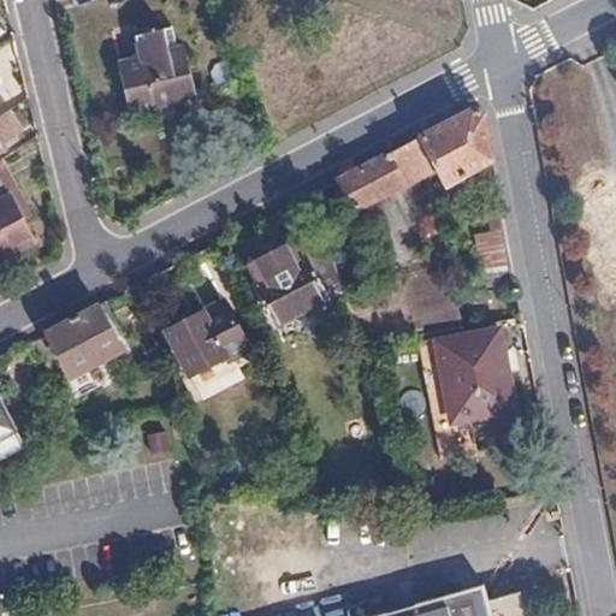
[(130,114),(159,106),(157,99),(171,95),(173,104),(197,98),(184,47),(177,48),(171,25),(157,29),(157,25),(147,28),(148,31),(134,35),(140,58),(118,64),(130,114)]
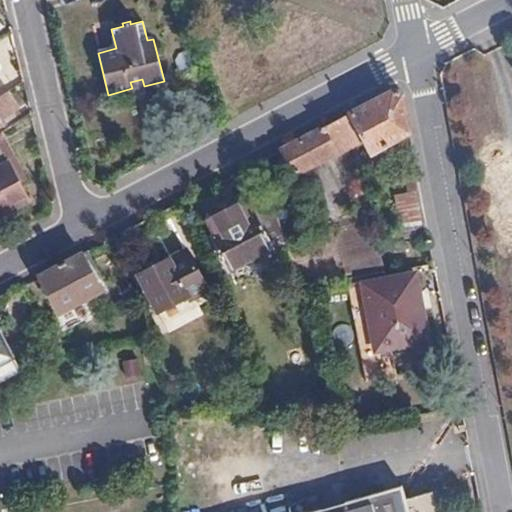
[(130,82),(132,88),(144,86),(142,79),(130,82)]
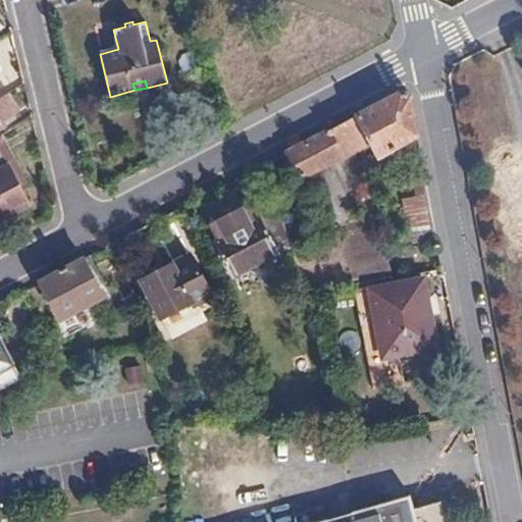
[(381,156),(418,137),(411,97),(400,94),(291,151),(304,176),(373,142),(381,156)]
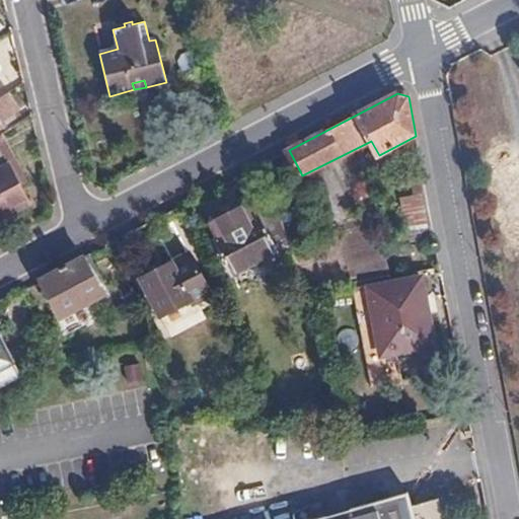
[(5,95),(0,98),(0,128),(18,117),(5,95)]
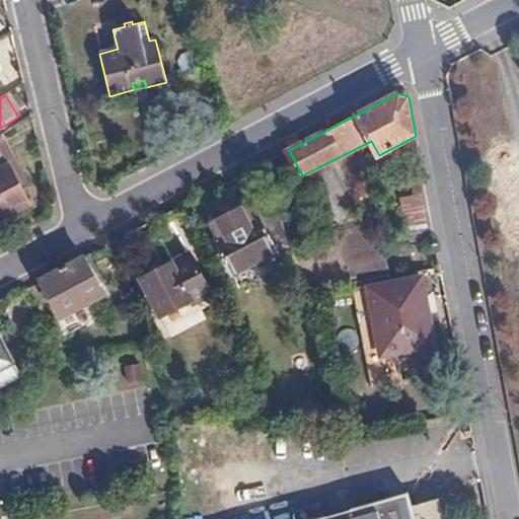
[(24,176),(0,138),(0,154),(18,181),(24,176)]
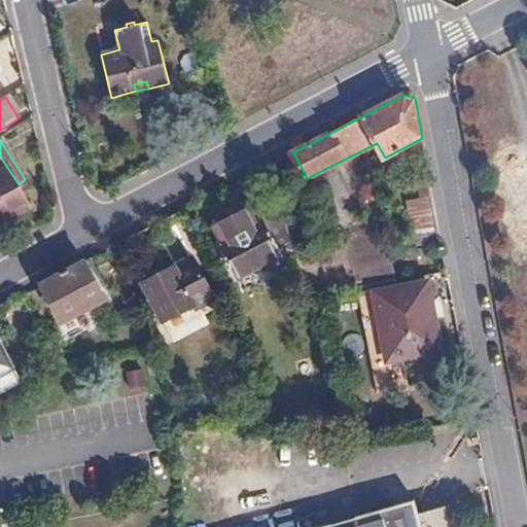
[(19,184),(0,156),(0,219),(29,201),(19,184)]
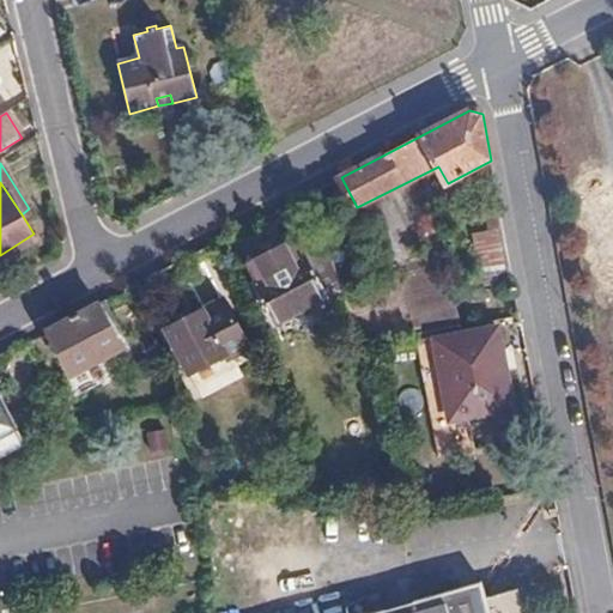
[(273,321),(341,286),(332,259),(314,224),(291,238),(289,236),(281,236),(272,241),(272,246),(265,249),(259,249),(250,254),(249,259),(247,260),(248,262),(243,265),(273,321)]
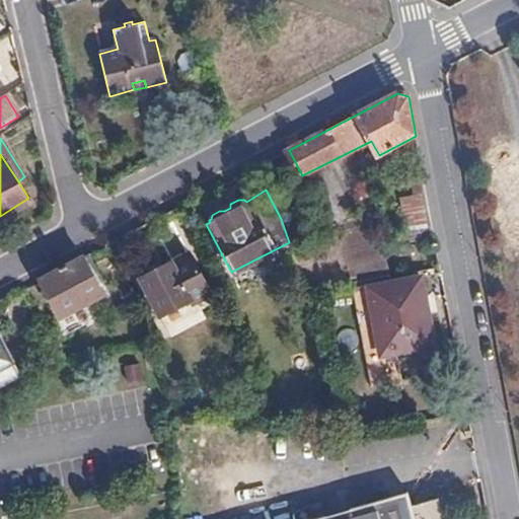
[(401,197),(404,226),(429,223),(426,194),(401,197)]
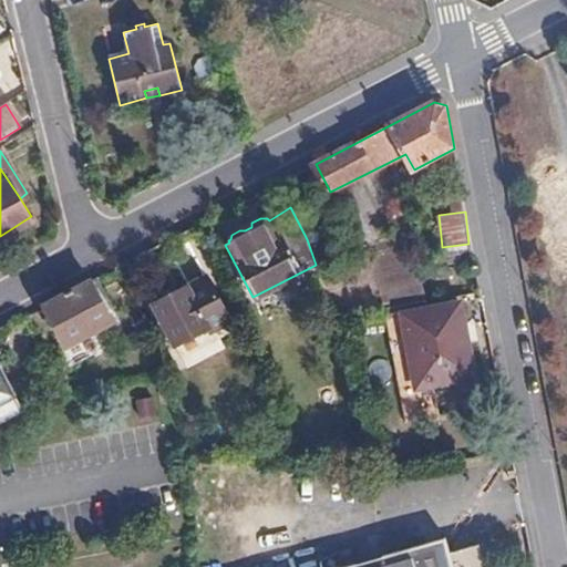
[(230,319),(207,275),(154,303),(175,342),(208,325),(210,329),(230,319)]
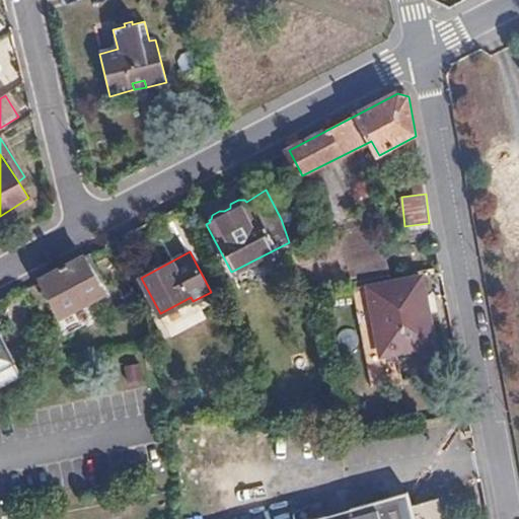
[(103,294),(84,256),(42,279),(62,316),(103,294)]
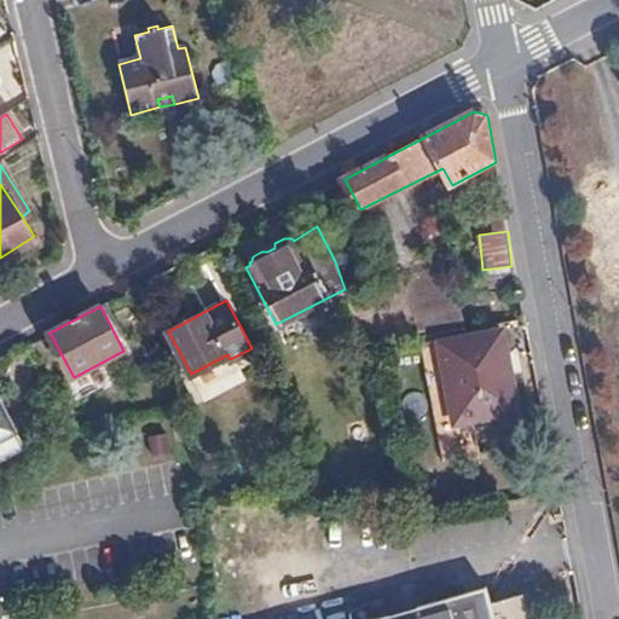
[(518,414),(503,335),(444,347),(457,424),(441,429),(447,466),(481,457),(476,422),(518,414)]
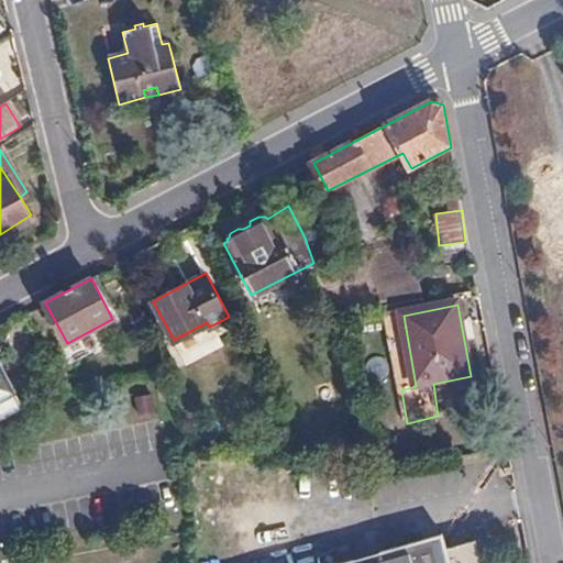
[(0,409),(18,401),(0,366),(0,409)]
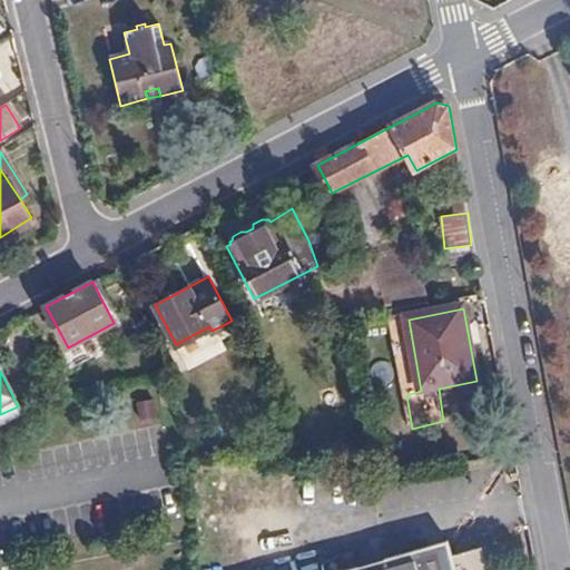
[(349,569),(487,569),(483,554),(459,561),(453,542),(349,569)]
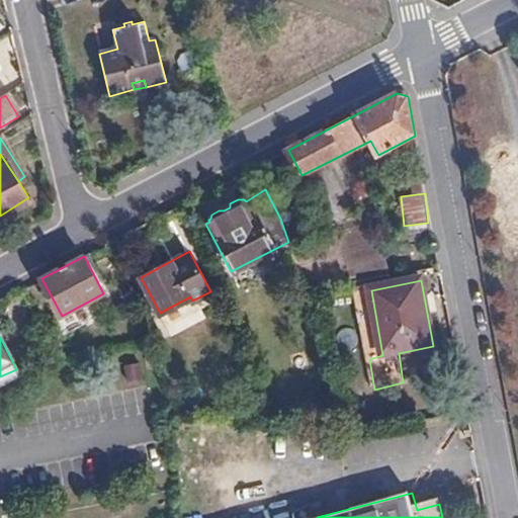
All buildings are outlined.
